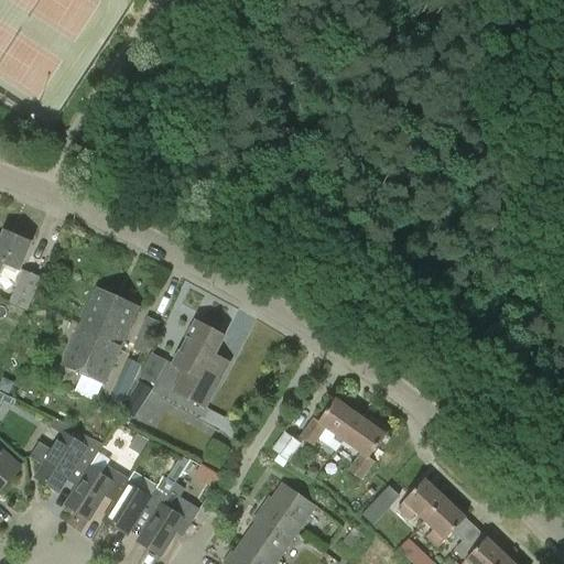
[(31,243),(4,232),(0,242),(0,273),(3,266),(19,271),(31,243)]
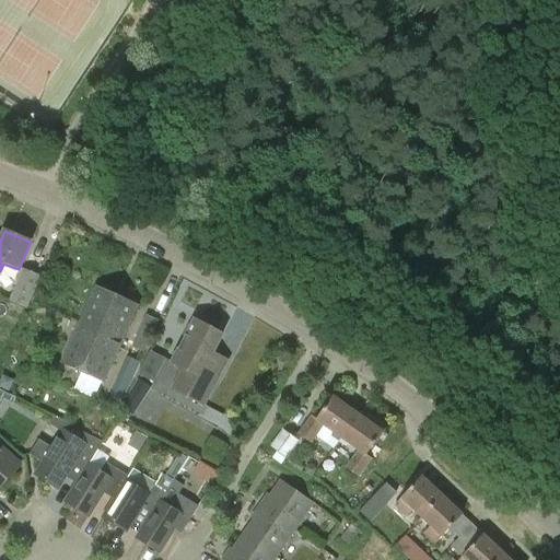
[(26,310),(41,276),(22,268),(8,303),(26,310)]
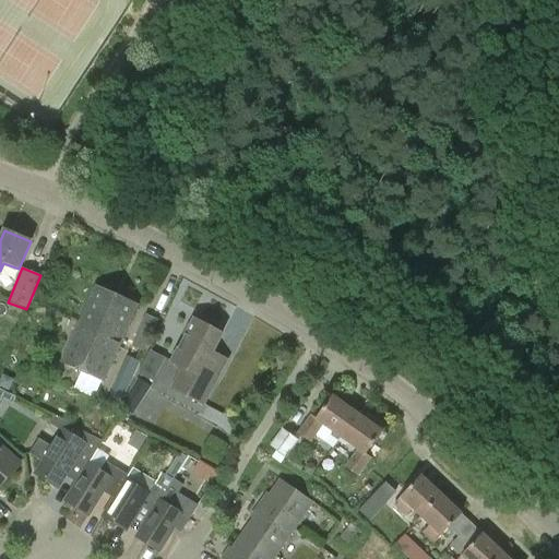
[(137,306),(96,287),(71,343),(61,364),(103,381),(137,306)]
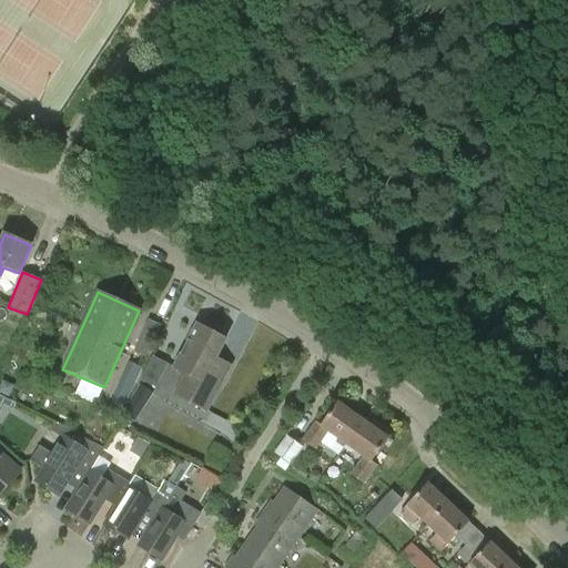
[(160,324),(148,320),(133,352),(145,356),(160,324)]
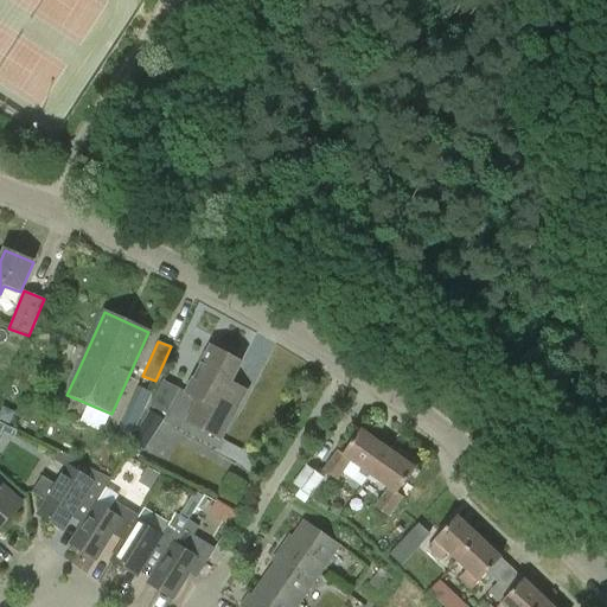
[(236,411),(219,403),(241,363),(211,347),(186,394),(204,403),(198,416),(191,413),(186,421),(221,440),(236,411)]
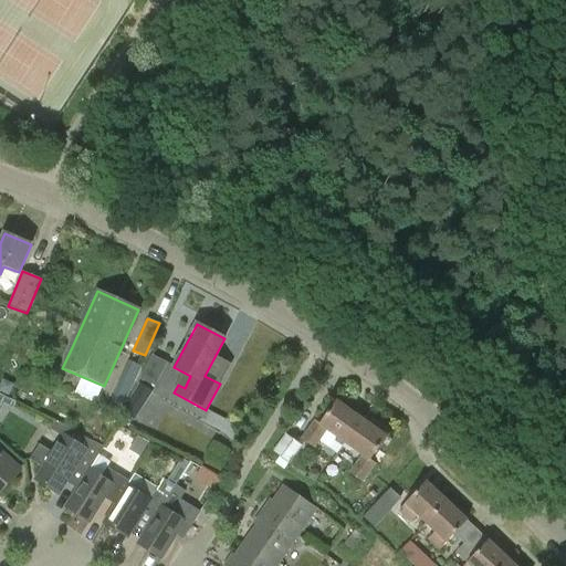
[(128,360),(119,380),(133,387),(142,367),(128,360)]
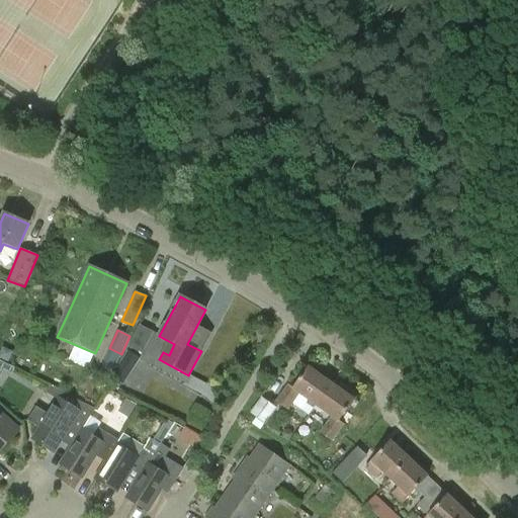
[(13,351),(3,347),(0,352),(0,356),(8,360),(13,351)]
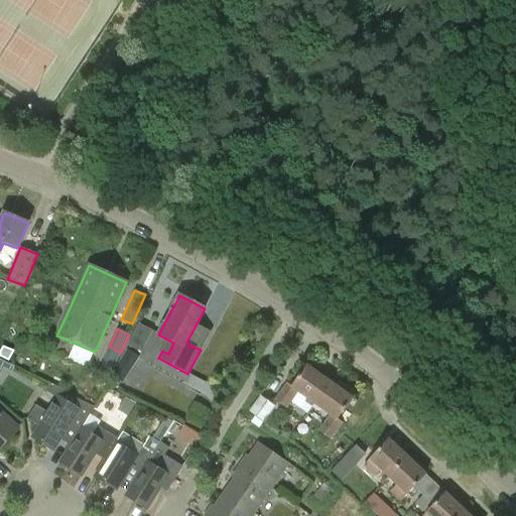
[(139,359),(127,351),(111,376),(123,384),(139,359)]
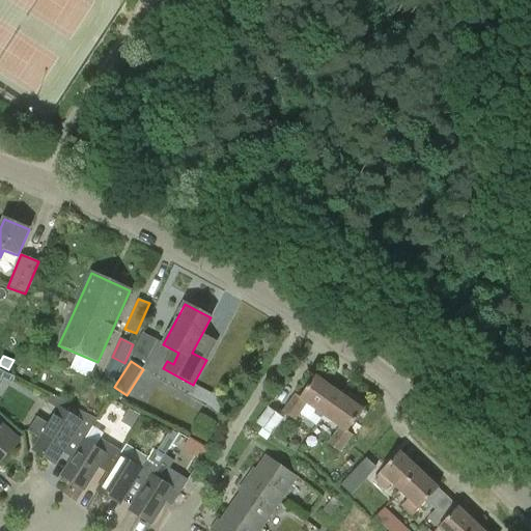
[(306,403),(323,416),(339,393),(315,376),(301,398),(296,394),(282,412),(294,420),(306,403)]
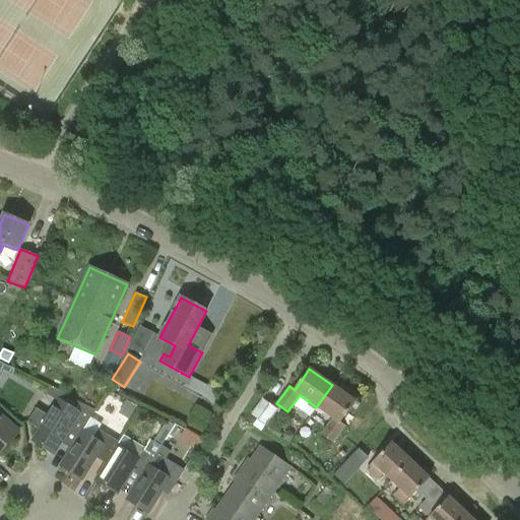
[(192,378),(187,388),(209,398),(213,388),(192,378)]
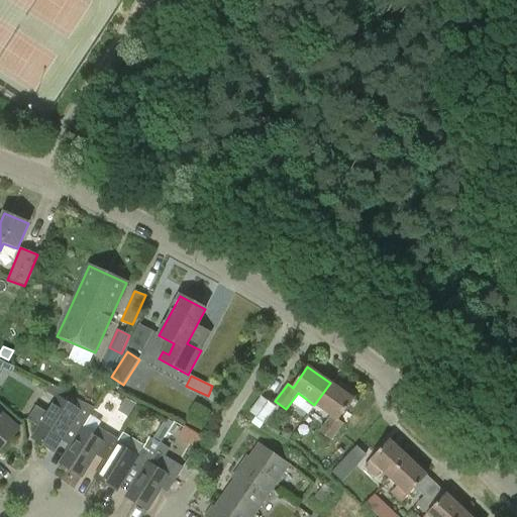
[(338,420),(353,400),(330,383),(314,405),(331,416),(319,433),(330,440),(342,423),(338,420)]
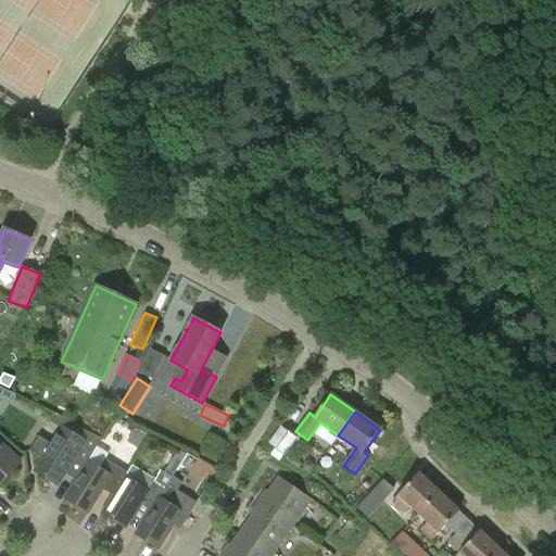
[(85,466),(65,498),(67,500),(88,464),(87,463),(100,441),(66,421),(35,471),(58,487),(74,459),(85,466)]
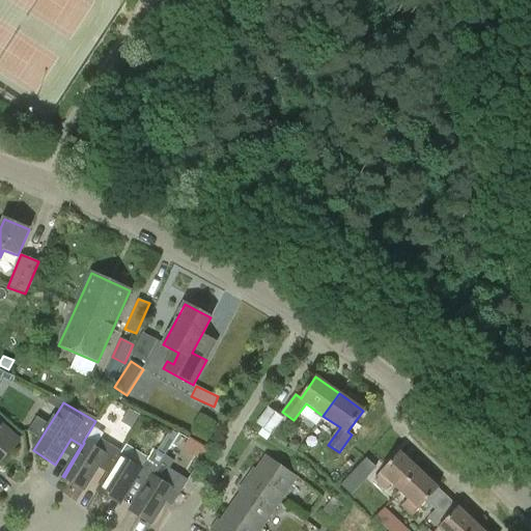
[(138,415),(129,409),(121,421),(131,427),(138,415)]
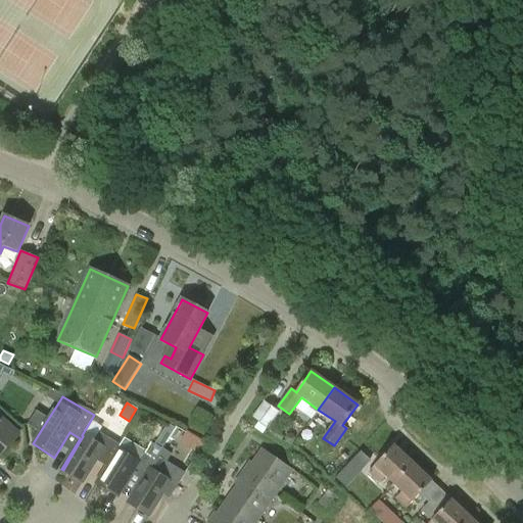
[(253,419),(259,423),(267,429),(278,413),(265,402),(253,419)]
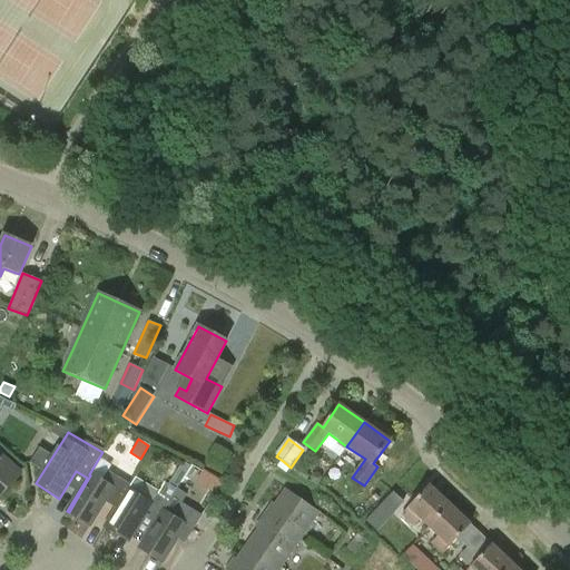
[(0,497),(20,475),(0,457),(0,497)]
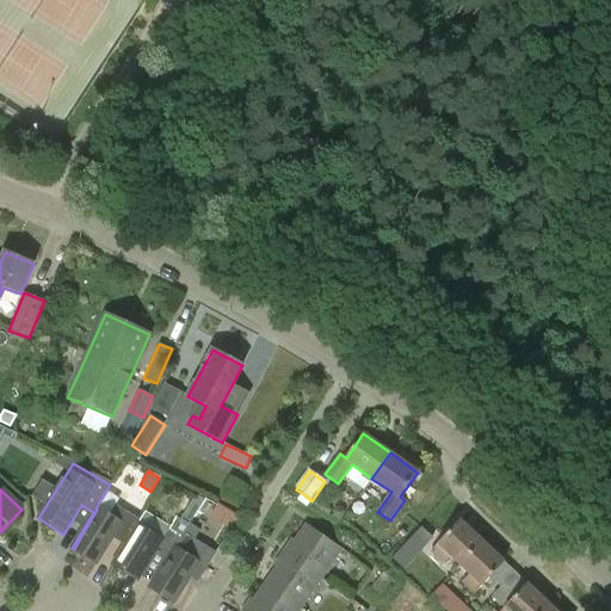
[(165,561),(174,548),(180,538),(189,523),(204,499),(196,494),(172,532),(168,531),(162,541),(137,525),(124,545),(112,565),(137,580),(154,555),(165,561)]
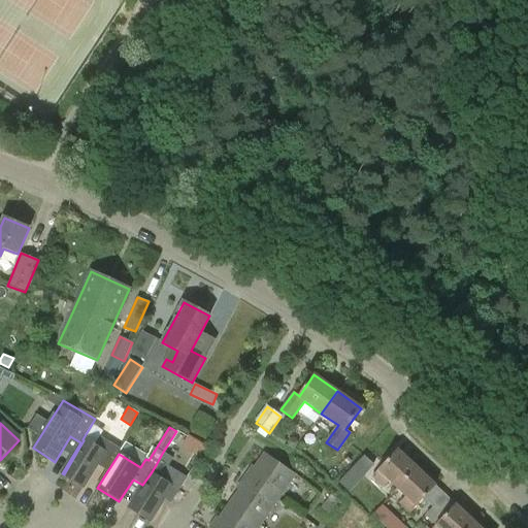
[(266,437),(269,433),(262,427),(258,432),(266,437)]
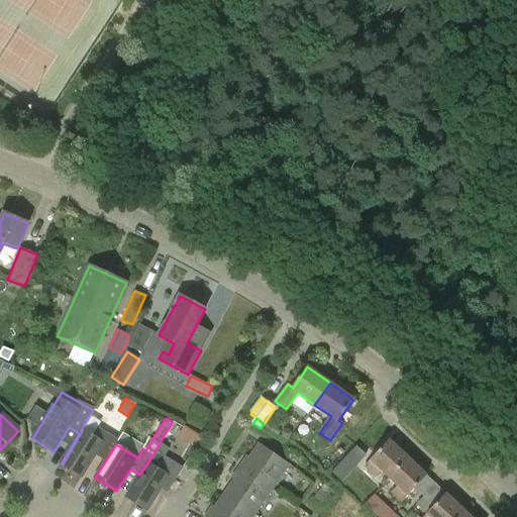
[(82,477),(95,455),(105,461),(116,444),(118,441),(108,435),(98,428),(92,437),(82,431),(63,464),(82,477)]
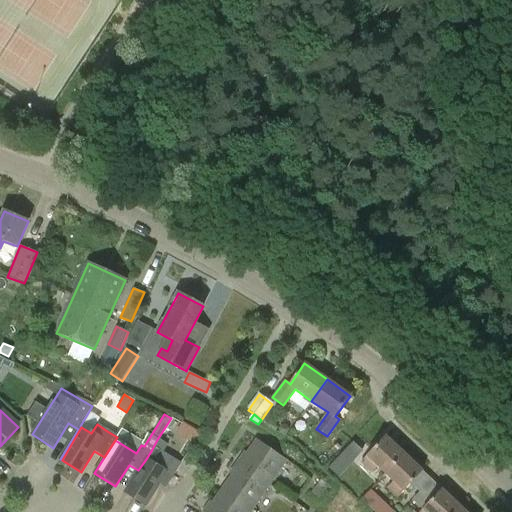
[(378,466),(386,473),(404,454),(386,436),(361,462),(372,473),(378,466)]
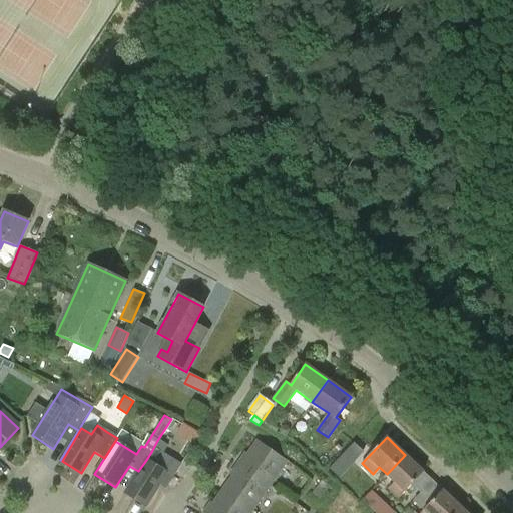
[(166,489),(174,477),(173,477),(181,464),(162,453),(167,445),(158,439),(151,452),(146,460),(138,471),(125,493),(146,507),(160,485),(166,489)]
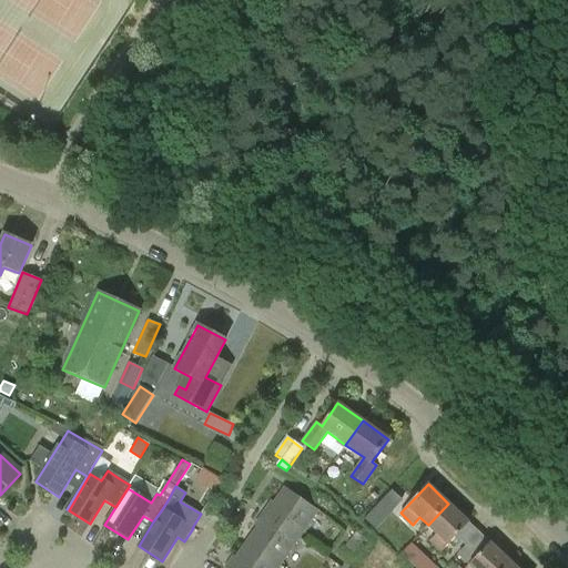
[(272,501),(263,514),(298,538),(318,510),(288,490),(285,488),(283,489),(274,504),(272,501)]
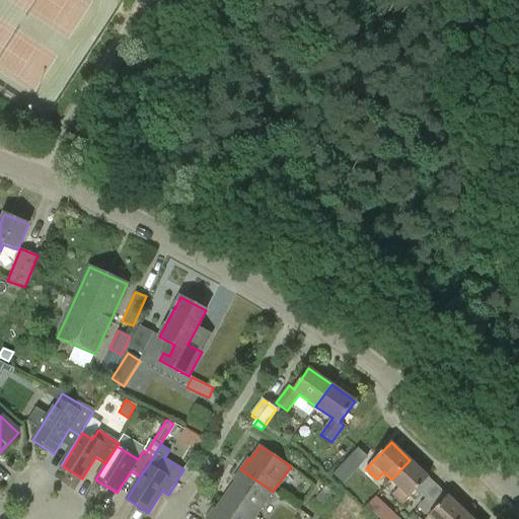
[(171,449),(166,457),(182,466),(188,457),(171,449)]
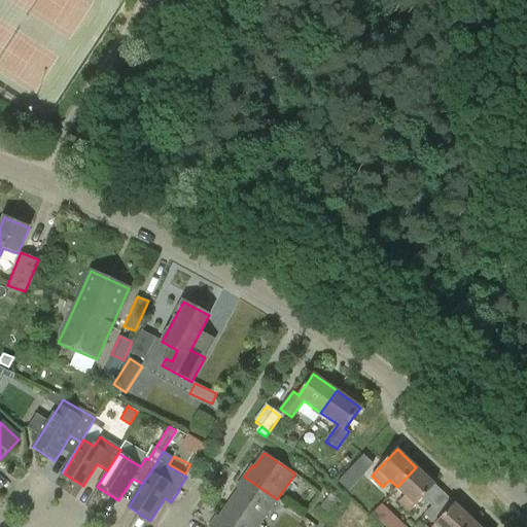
[(435,485),(416,467),(397,487),(406,495),(399,502),(410,513),(435,485)]
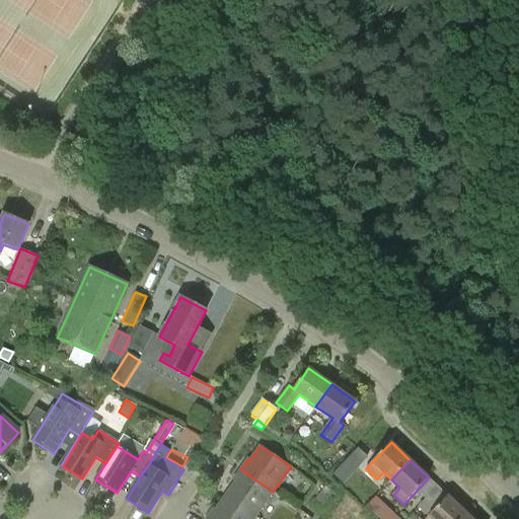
[(273,492),(240,469),(233,480),(235,483),(225,496),(255,517),(273,492)]
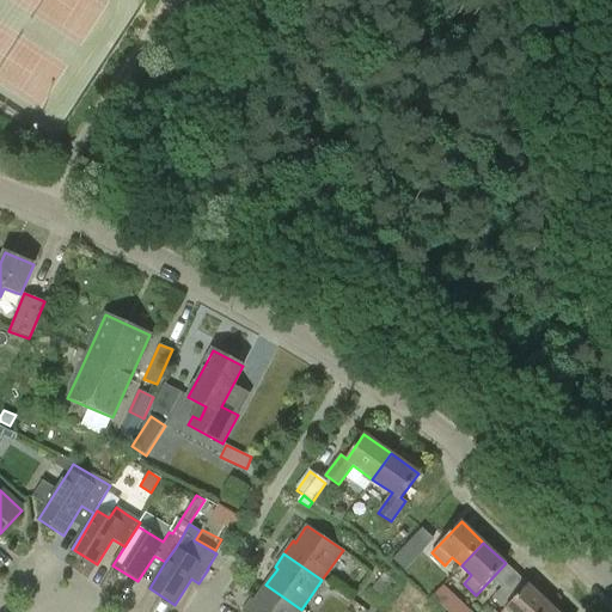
[(396,579),(386,571),(372,589),(381,597),(396,579)]
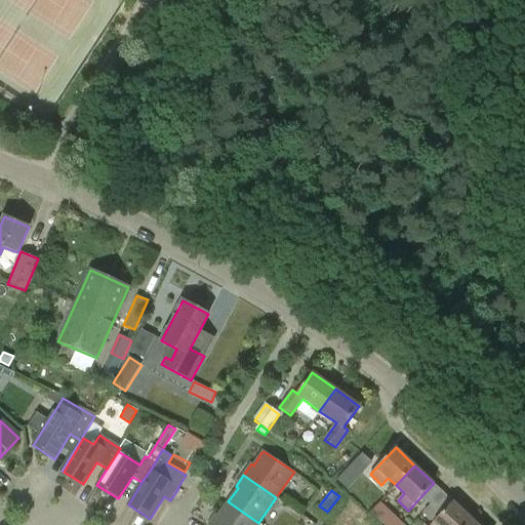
[(216,514),(208,524),(257,524),(258,523),(228,501),(218,516),(216,514)]
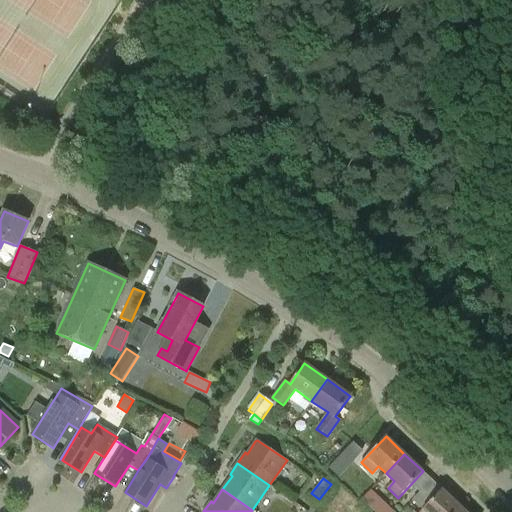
[(456,511),(461,507),(442,489),(420,511),(456,511)]
